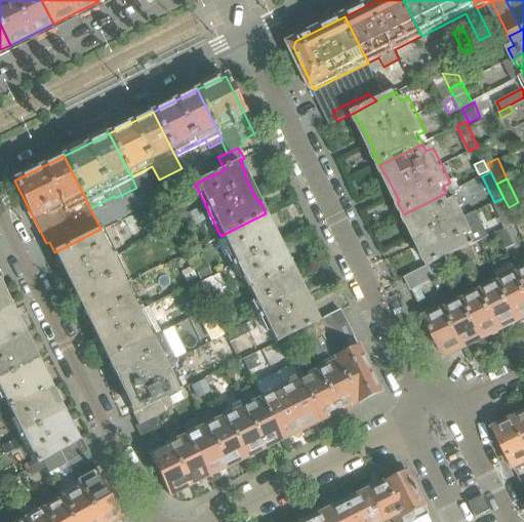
[(475,233),(467,215),(458,198),(451,201),(446,193),(404,214),(410,227),(411,226),(424,251),(422,252),(429,266),(430,266),(462,249),(472,245),(468,236),(475,233)]
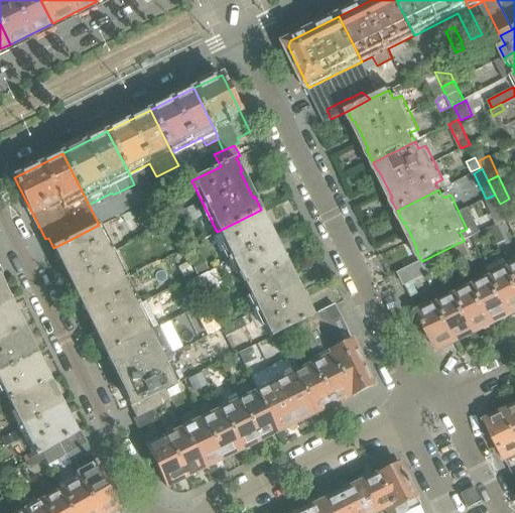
[(186,214),(180,201),(166,208),(172,221),(186,214)]
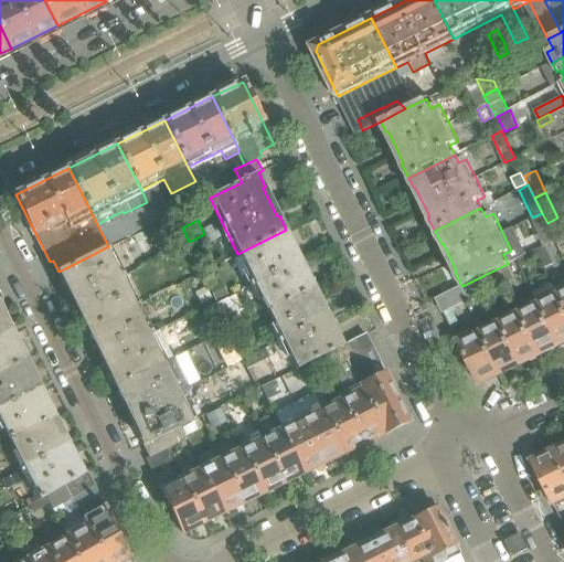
[(215,222),(202,229),(205,235),(219,229),(215,222)]
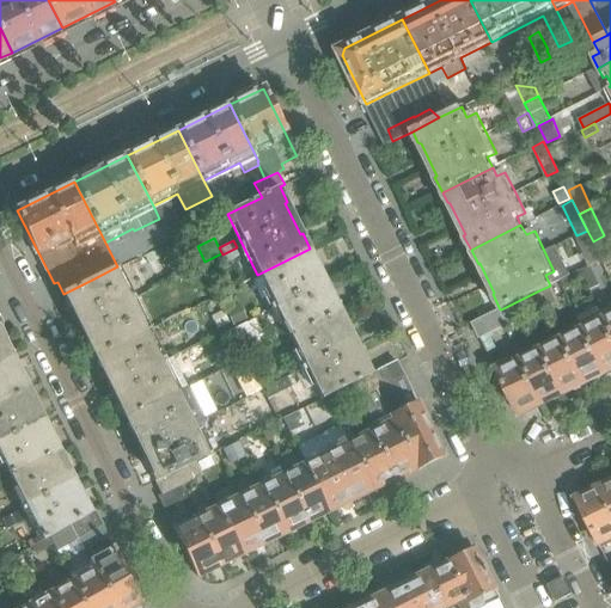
[(237,247),(222,255),(225,262),(240,255),(237,247)]
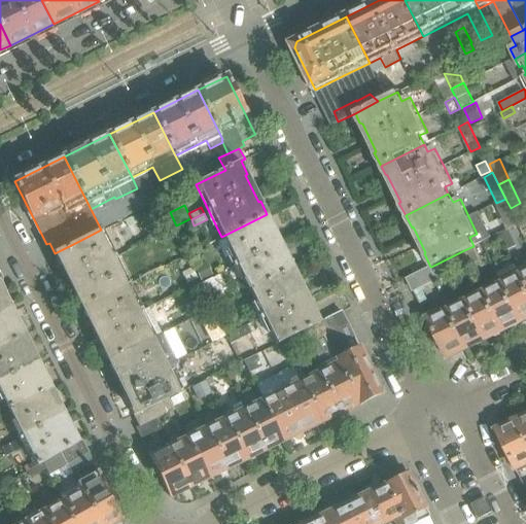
[(284,255),(272,229),(274,228),(267,214),(221,237),(248,290),(293,268),(287,254),(284,255)]
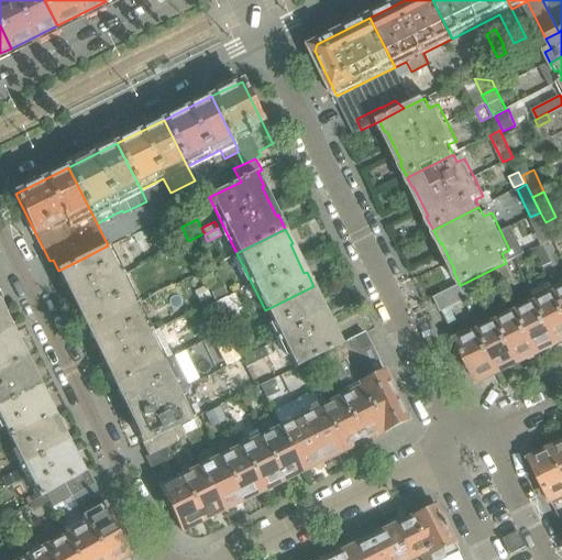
[(193,257),(186,244),(173,250),(179,264),(193,257)]
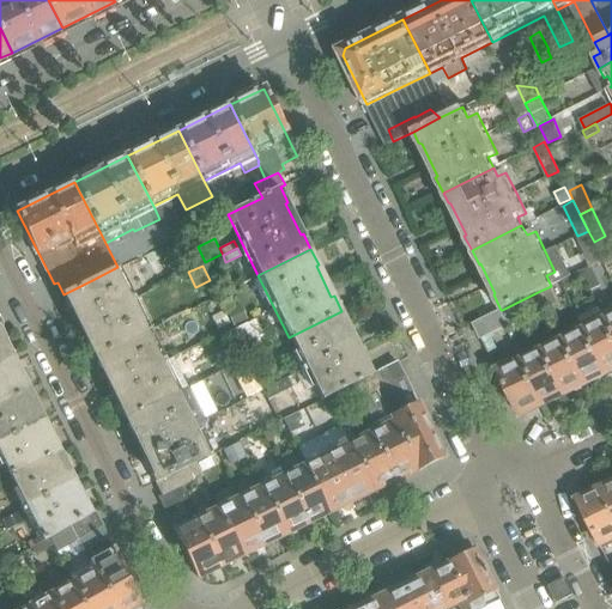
[(131,300),(116,270),(119,269),(117,267),(92,280),(64,294),(70,305),(73,306),(91,341),(89,345),(92,352),(96,353),(97,355),(145,330),(131,300)]
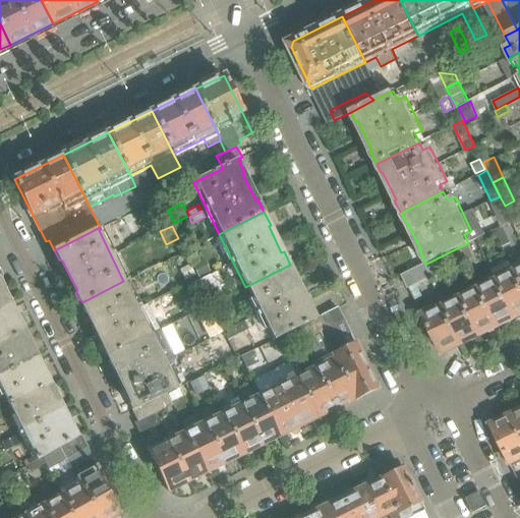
[(475,256),(468,243),(459,247),(467,264),(472,261),(471,257),(475,256)]
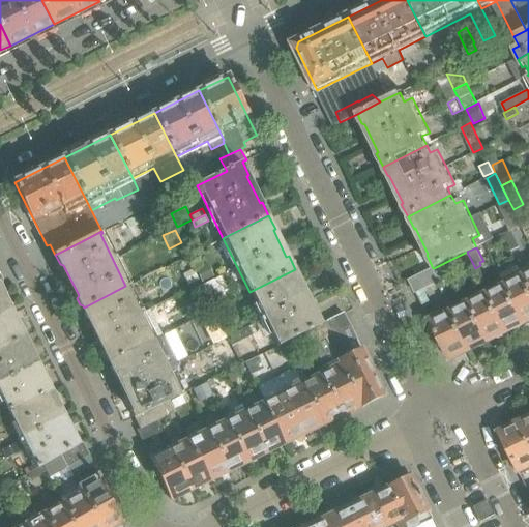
[(214,275),(209,263),(197,269),(202,281),(214,275)]
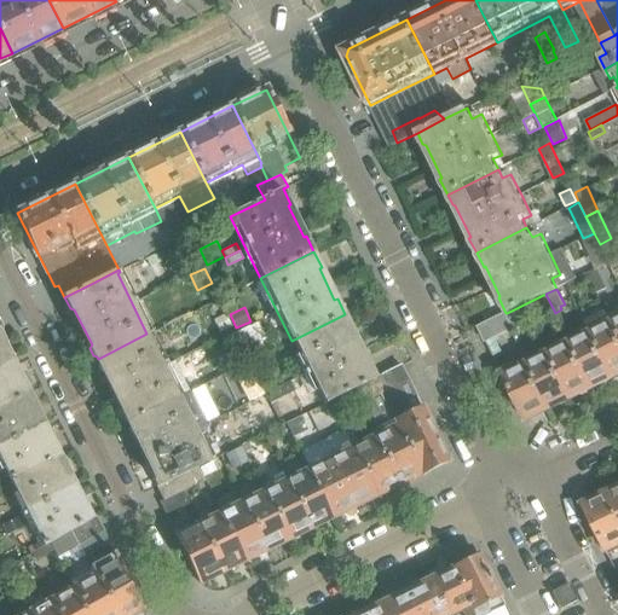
[(617,331),(610,317),(605,308),(584,319),(589,326),(600,348),(598,353),(601,360),(606,361),(613,375),(617,372),(617,331)]
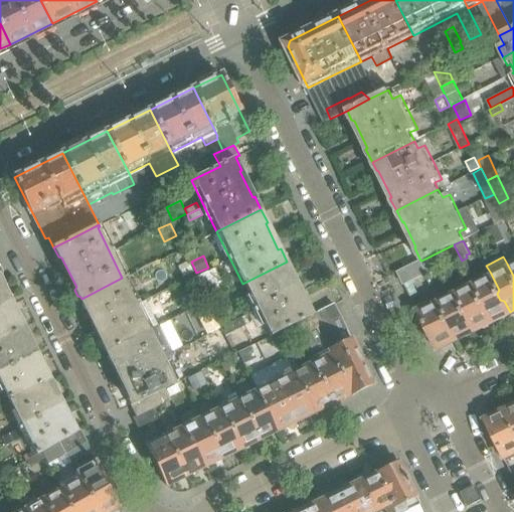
[(427,273),(421,261),(420,261),(399,271),(405,283),(425,274),(427,273)]
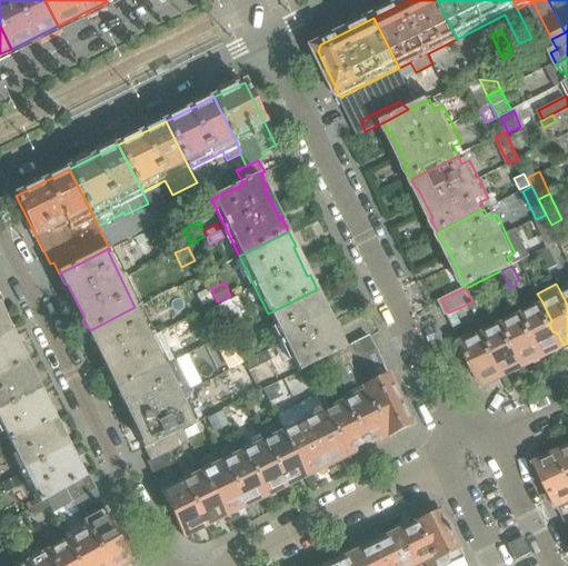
[(336,334),(321,305),(324,304),(317,289),(268,314),(297,373),(324,359),(347,349),(346,347),(338,333),(336,334)]
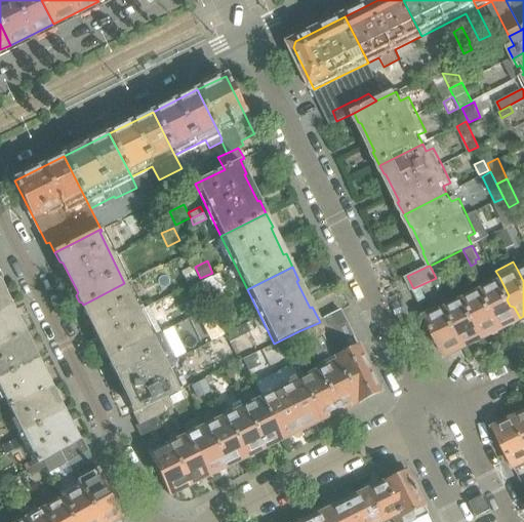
[(197,279),(192,268),(184,272),(189,282),(197,279)]
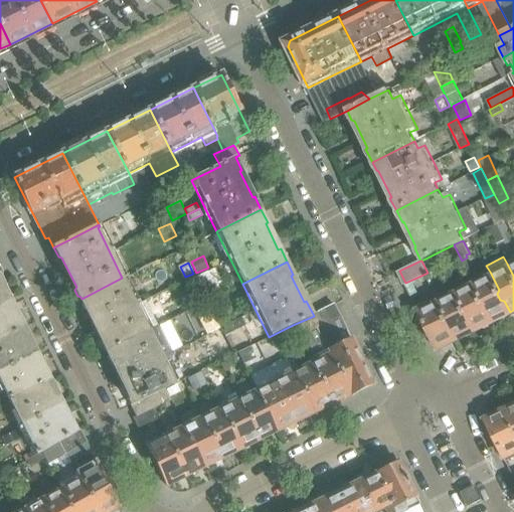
[(233,288),(221,264),(198,276),(209,299),(233,288)]
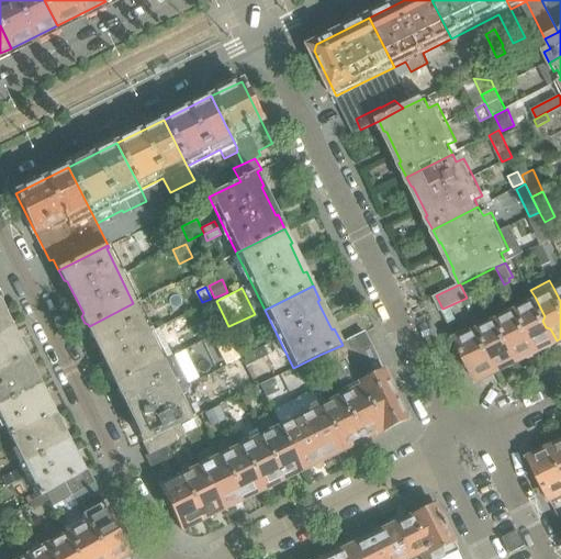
[(546,327),(542,321),(545,316),(535,297),(516,306),(525,325),(523,330),(527,337),(531,339),(537,350),(545,347),(548,348),(554,345),(556,342),(557,341),(550,328),(546,327)]
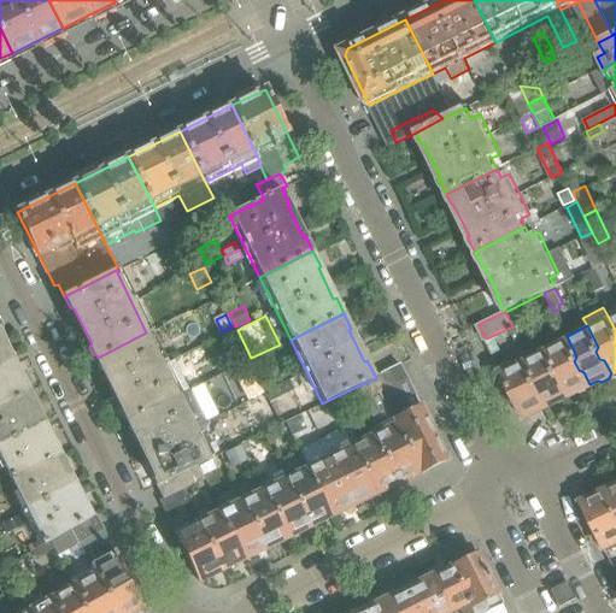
[(534,377),(524,357),(517,342),(510,328),(486,339),(522,412),(529,414),(547,405),(541,392),(535,390),(532,382),(534,377)]
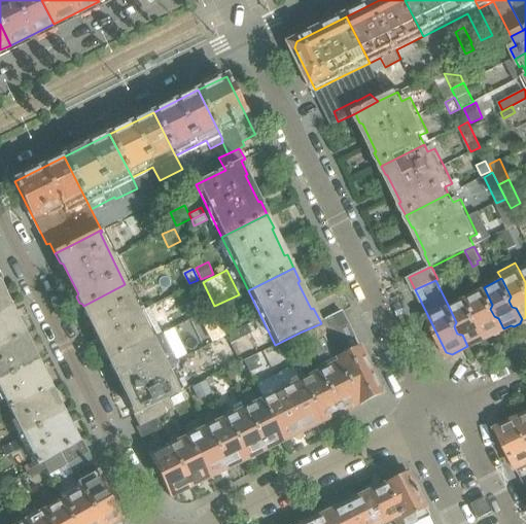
[(23,333),(24,329),(22,325),(19,324),(3,293),(4,290),(0,281),(0,346),(24,335),(23,333)]
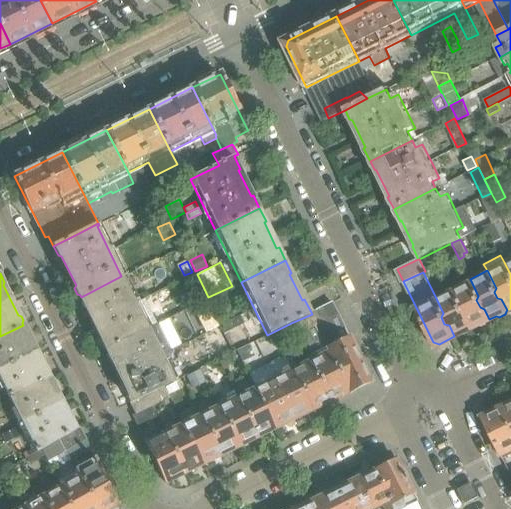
[(135,303),(121,276),(81,297),(82,298),(81,302),(83,307),(87,308),(101,337),(100,340),(103,345),(106,346),(107,348),(147,328),(157,323),(145,297),(135,303)]
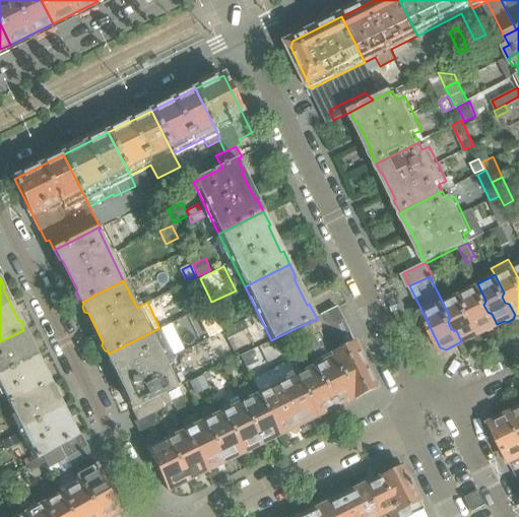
[(488,312),(483,305),(485,301),(477,283),(460,292),(468,309),(466,313),(470,320),(474,322),(480,332),(485,329),(490,331),(495,328),(496,325),(497,324),(492,314),(488,312)]
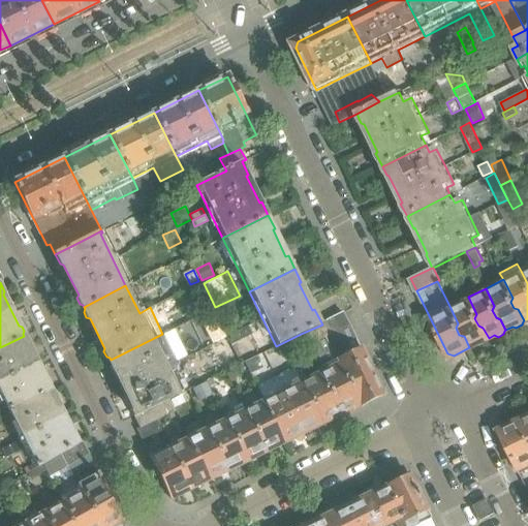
[(210,302),(204,289),(194,294),(200,306),(210,302)]
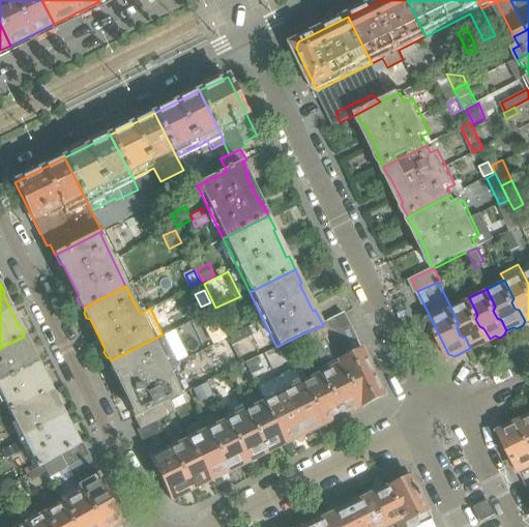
[(479,326),(475,319),(477,315),(469,297),(450,306),(459,324),(457,328),(460,335),(465,337),(470,348),(477,345),(480,346),(487,344),(488,340),(490,339),(483,328),(479,326)]
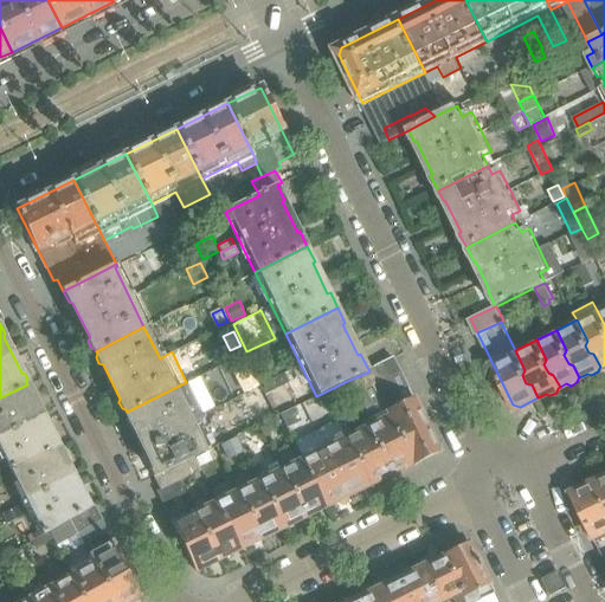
[(256,380),(244,357),(229,366),(240,388),(256,380)]
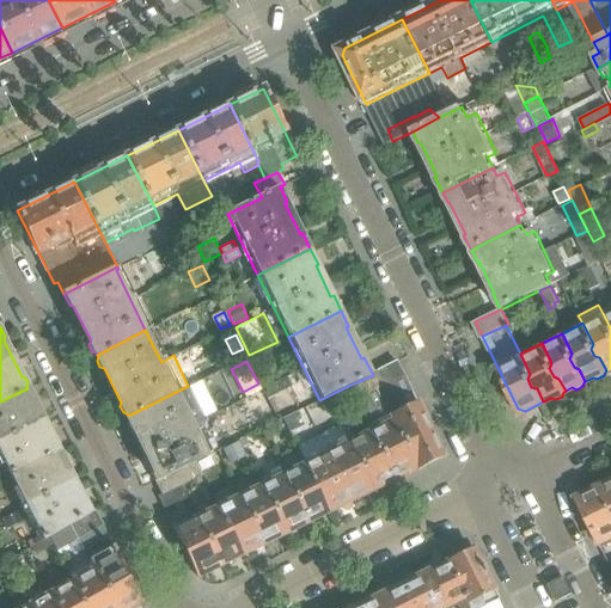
[(383,387),(382,382),(376,370),(372,373),(373,375),(348,386),(355,401),(362,398),(383,387)]
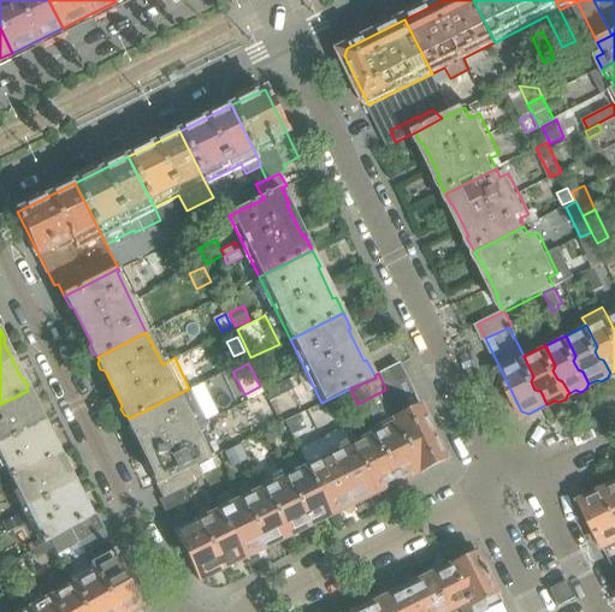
[(447,457),(406,374),(384,385),(385,390),(365,400),(376,422),(370,425),(373,432),(374,432),(398,481),(447,457)]
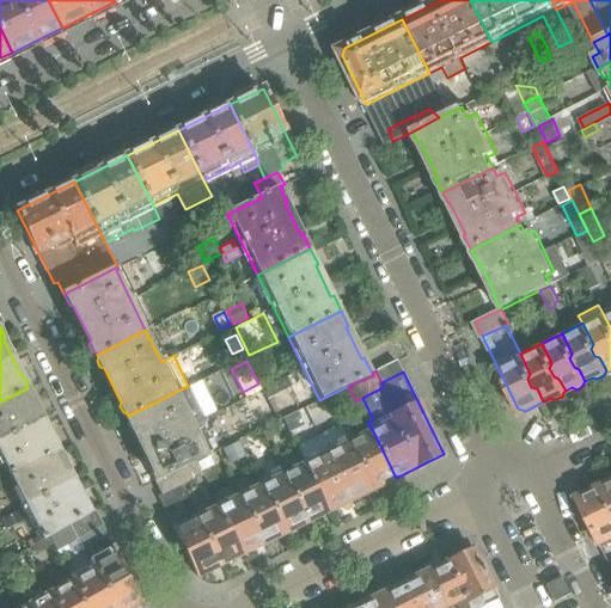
[(268,397),(292,384),(286,373),(262,386),(268,397)]
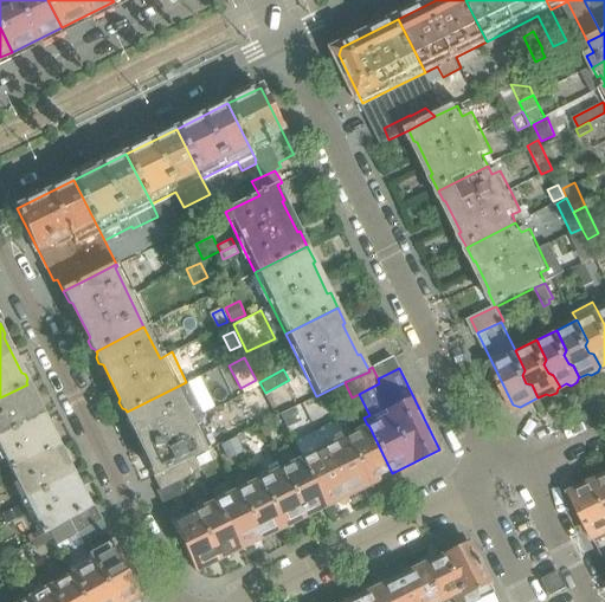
[(51,433),(33,397),(34,394),(32,388),(29,388),(27,384),(0,397),(0,450),(10,470),(58,446),(57,444),(58,440),(55,434),(51,433)]
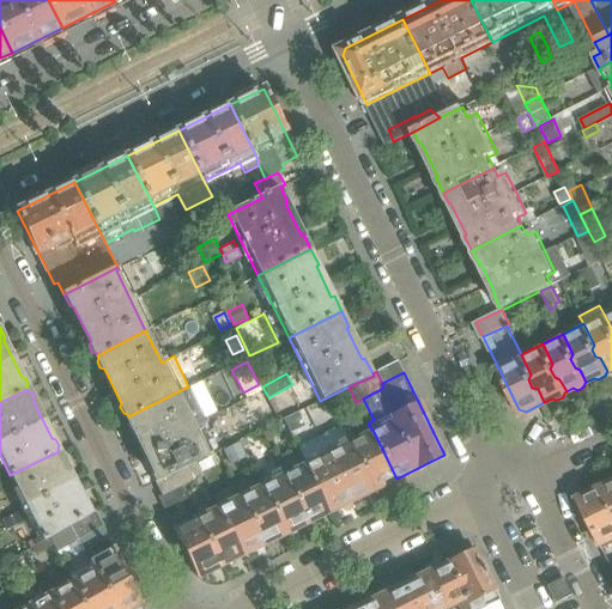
[(192,424),(177,394),(176,393),(128,416),(129,419),(128,422),(131,428),(134,430),(145,451),(152,466),(151,469),(156,480),(187,466),(195,461),(197,463),(208,457),(203,444),(214,437),(205,418),(192,424)]
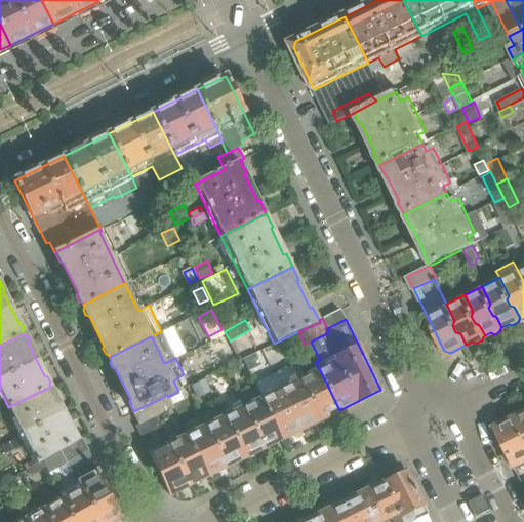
[(259,366),(253,354),(243,359),(249,371),(259,366)]
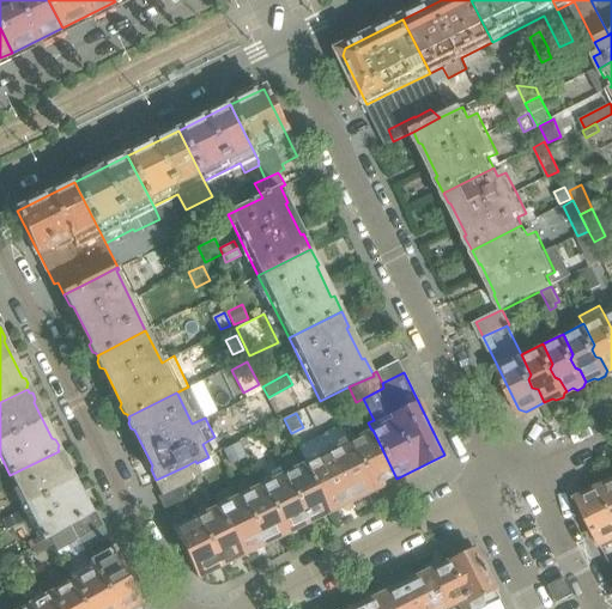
[(276,438),(270,425),(268,425),(261,428),(268,442),(276,438)]
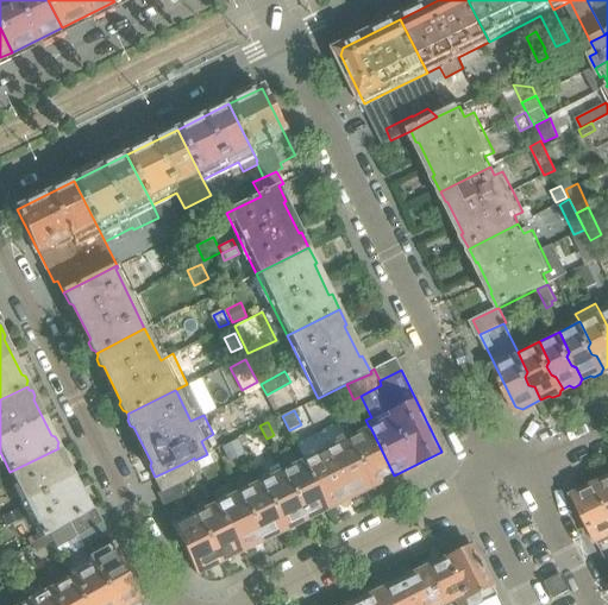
[(394,476),(370,427),(369,427),(348,438),(371,486),(394,476)]
